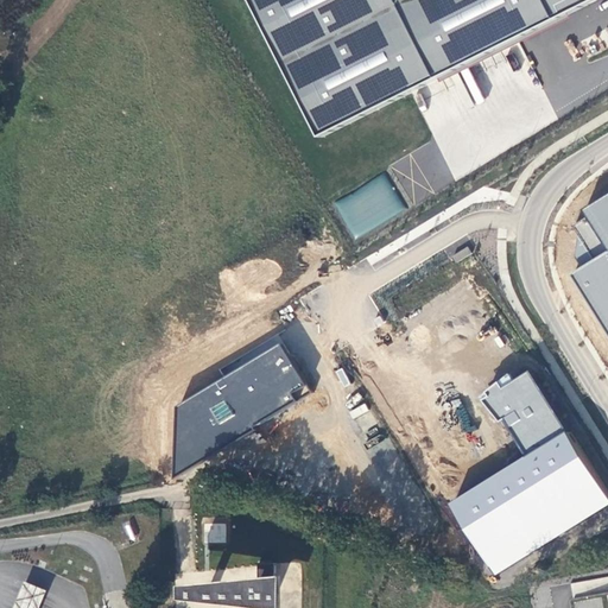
[(253,0),(322,137),(594,0),(253,0)]
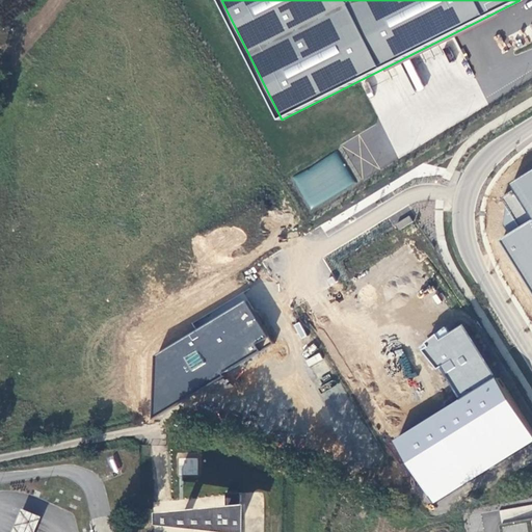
[(356,182),(339,151),(292,178),(310,209),(356,182)]
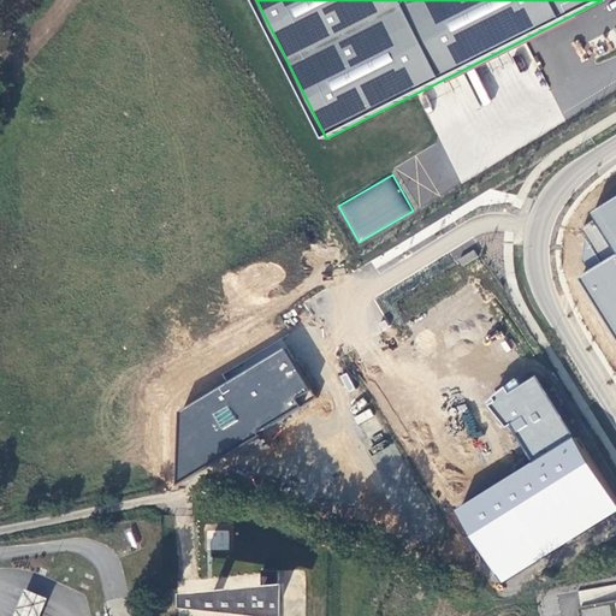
[(603,268),(584,278),(615,335),(615,205),(593,219),(597,225),(584,234),(603,268)]
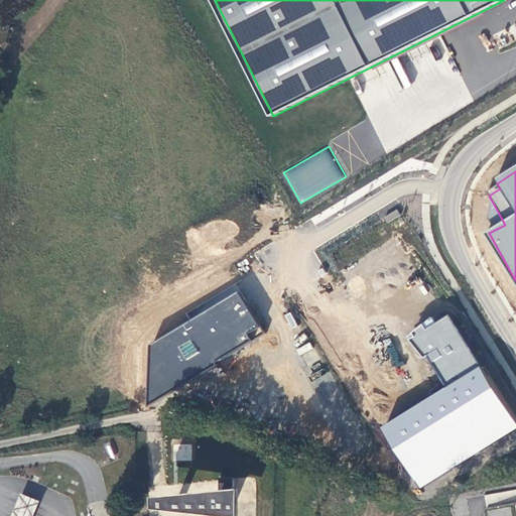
[(217,295),(220,300),(233,293),(230,288),(217,295)]
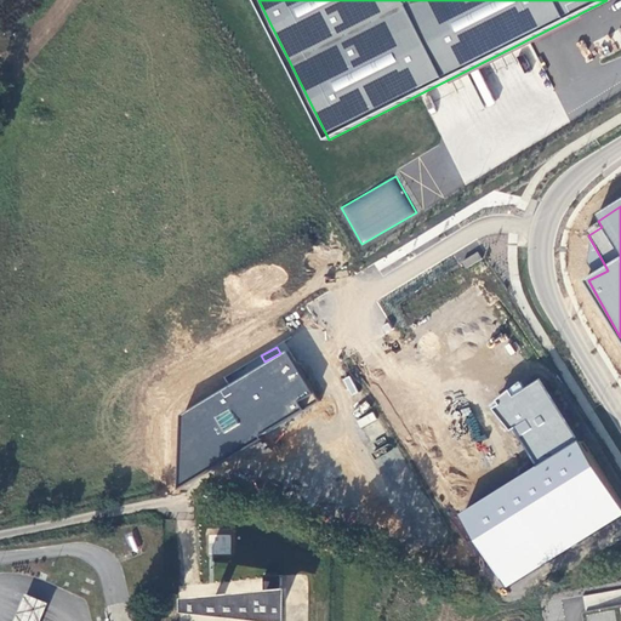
[(284,352),(180,416),(176,488),(260,439),(257,434),(317,400),(284,352)]
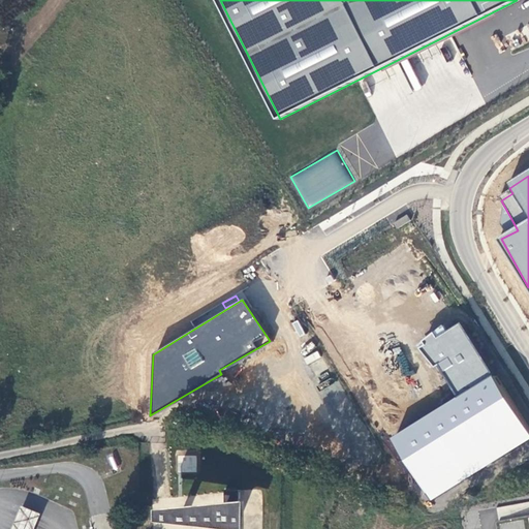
[(390,438),(431,502),(528,437),(528,428),(497,376),(493,377),(458,323),(446,331),(441,324),(417,345),(433,367),(439,363),(457,397),(390,438)]
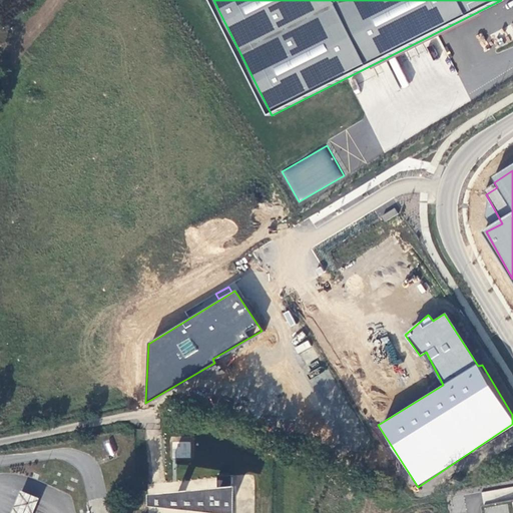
[(308,342),(295,346),(297,352),(310,347),(308,342)]
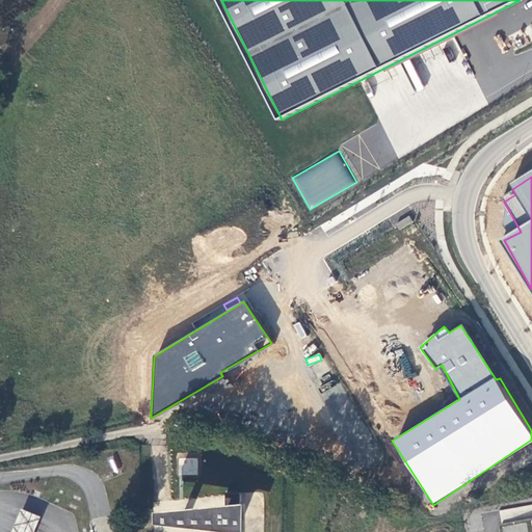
[(198,458),(180,457),(180,475),(197,475),(198,458)]
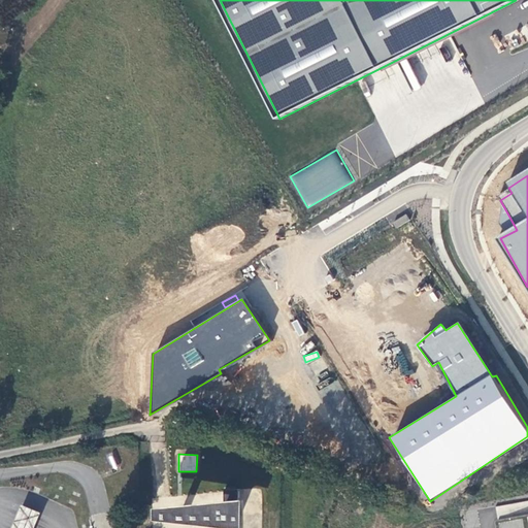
[(225,505),(172,510),(171,523),(215,527),(259,527),(260,502),(240,504),(240,490),(226,489),(225,505)]
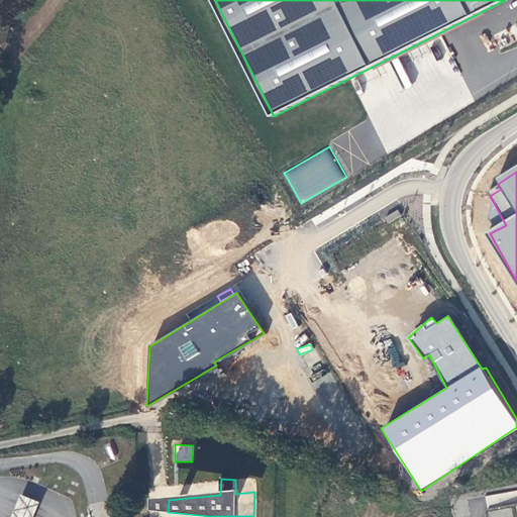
[(11,516),(33,516),(35,513),(39,502),(21,495),(17,505),(11,516)]
